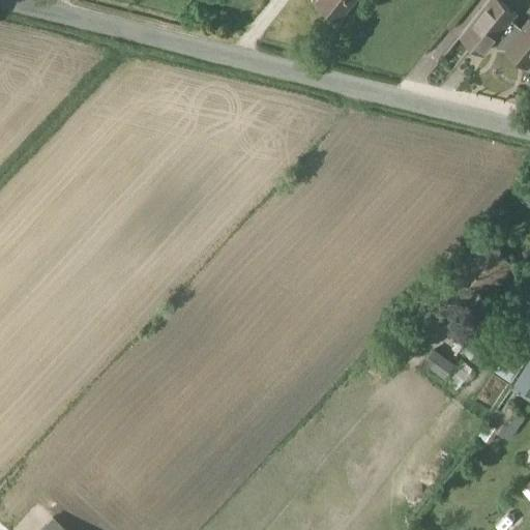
[(317,0),(316,2),(339,20),(354,0),(317,0)]
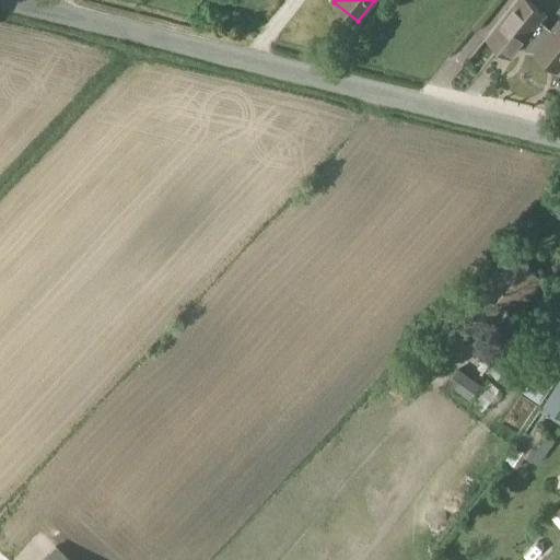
[(538,23),(544,15),(524,0),(516,0),(487,38),(511,58),(524,42),(529,46),(544,27),(538,23)]
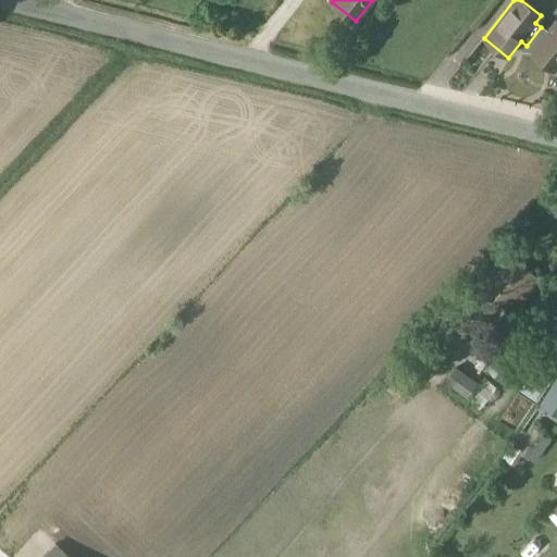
[(556,21),(546,33),(541,27),(527,46),(532,50),(532,51),(555,70),(556,66),(556,21)]
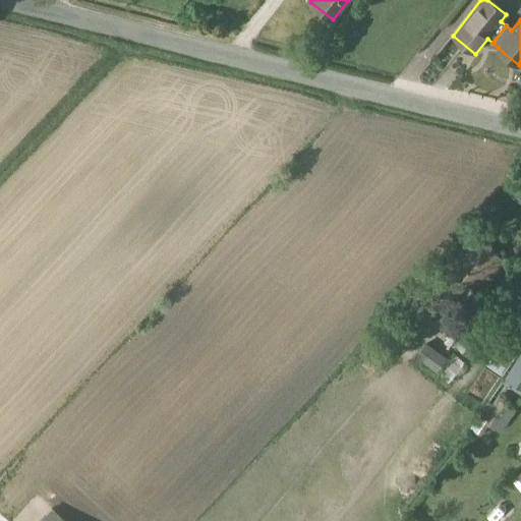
[(488,267),(499,255),(481,240),(472,251),(470,250),(466,255),(467,256),(454,271),(480,293),(497,275),(488,267)]
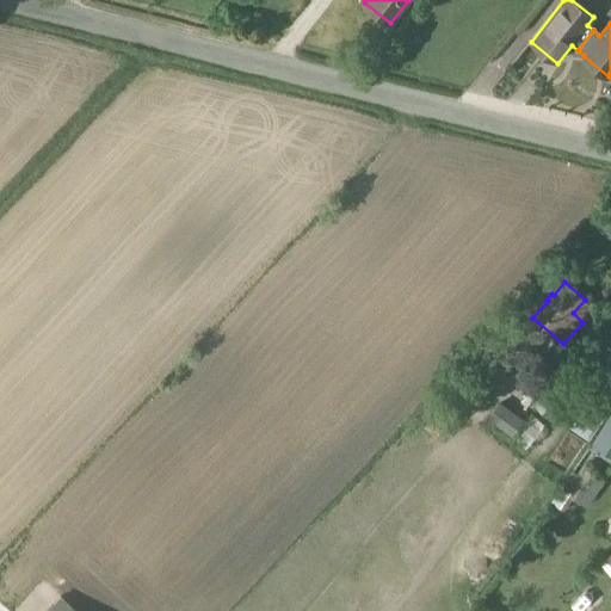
[(469,376),(444,402),(466,419),(489,393),(488,393),(513,365),(517,366),(547,335),(525,316),(469,375),(469,376)]
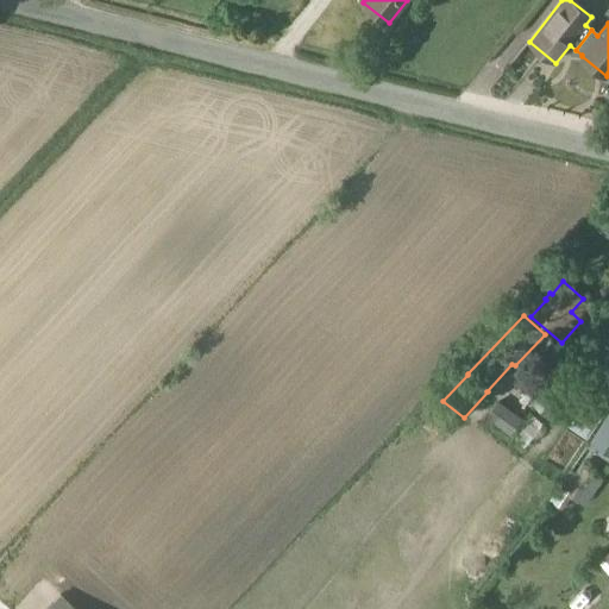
[(552,376),(532,401),(552,416),(571,393),(552,376)]
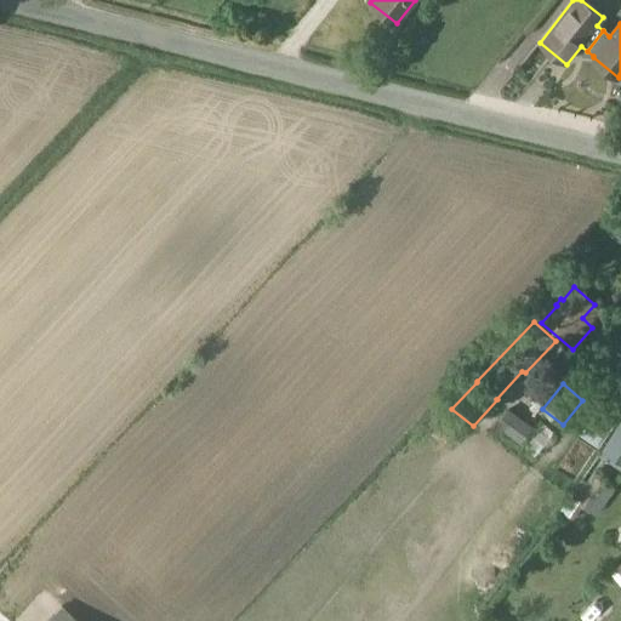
[(619,419),(599,405),(579,434),(599,448),(619,419)]
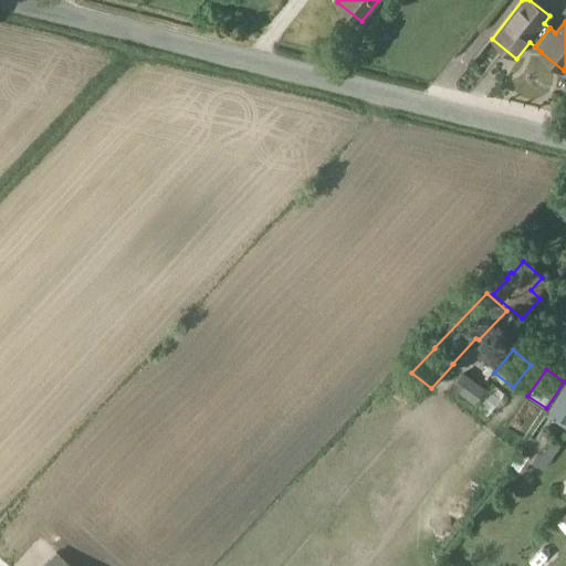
[(523,472),(533,458),(521,450),(511,464),(523,472)]
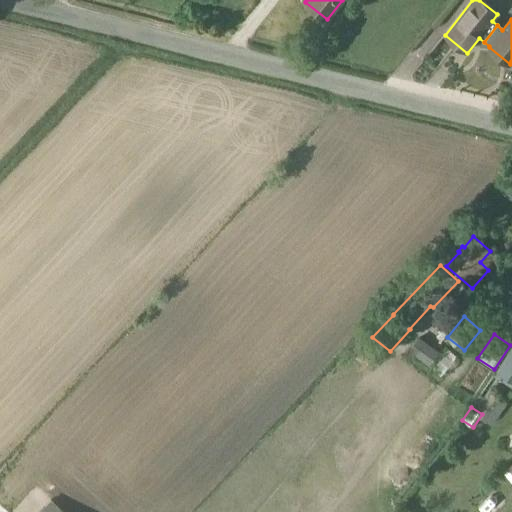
[(511,485),(511,464),(501,476),(511,485)]
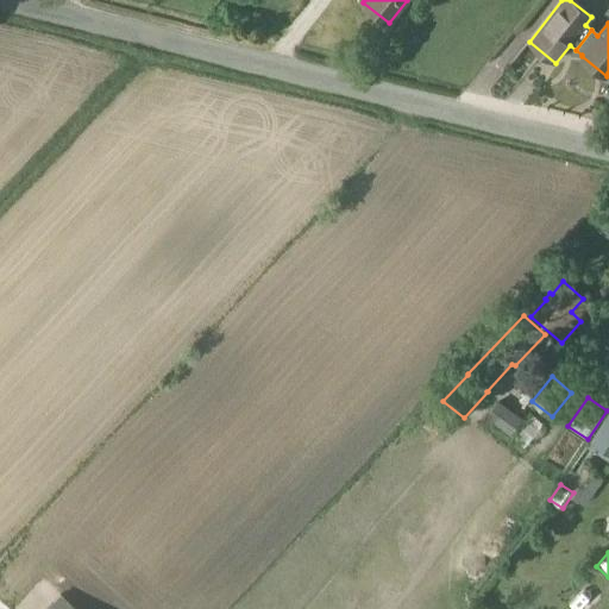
[(76,608),(60,592),(44,608),(76,608)]
